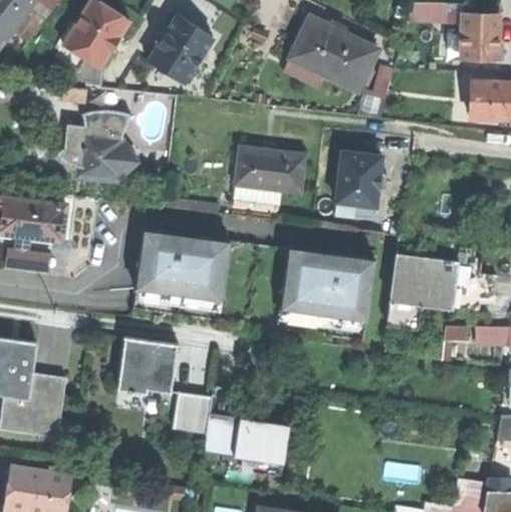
[(0,35),(4,38),(11,30),(33,0),(0,0),(0,35)]
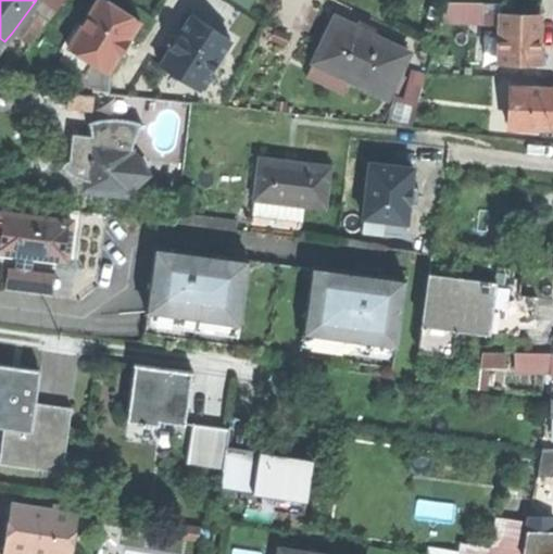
[(36,0),(12,33),(30,47),(66,0),(36,0)]
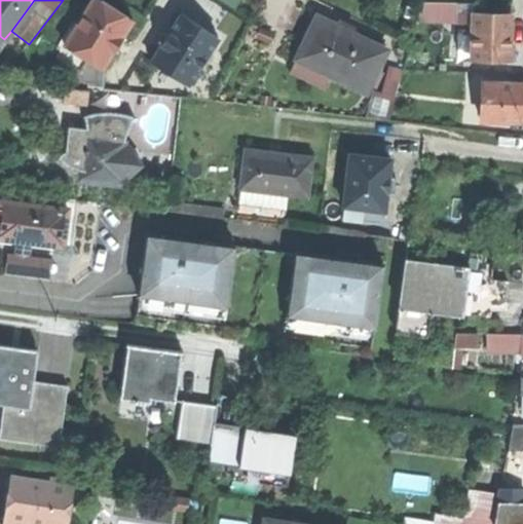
[(129,22),(95,0),(90,0),(63,45),(86,60),(101,69),(116,43),(129,22)]
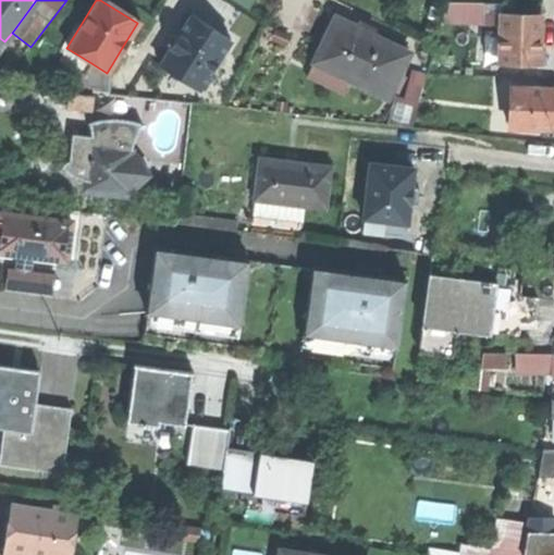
[(228,0),(247,12),(254,0),(228,0)]
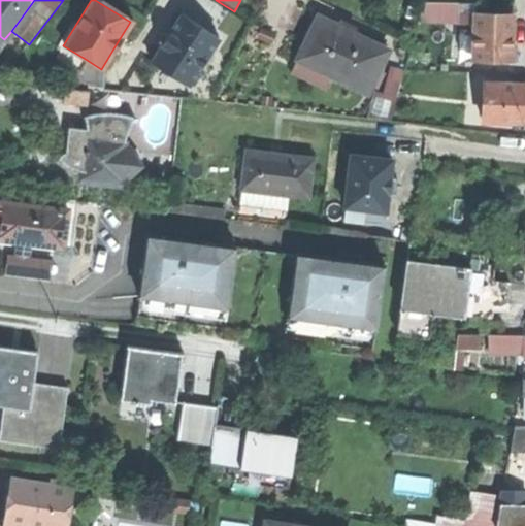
[(459,24),(473,24),(473,17),(473,5),(459,5),(459,24)]
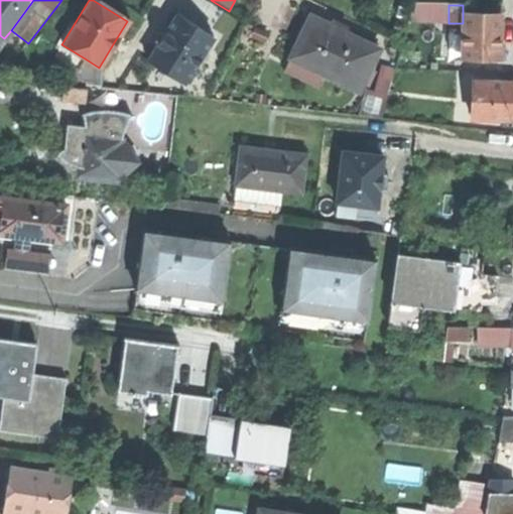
[(173,79),(182,84),(191,70),(212,38),(175,14),(158,40),(146,60),(148,62),(173,79)]
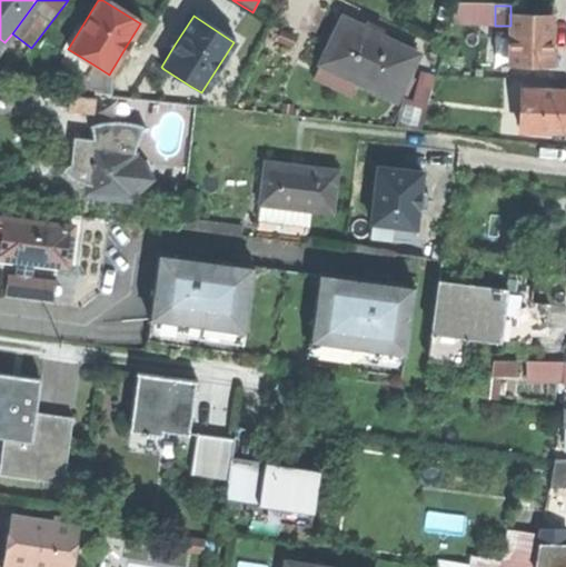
[(509,67),(549,68),(549,42),(550,18),(510,18),(510,26),(509,67)]
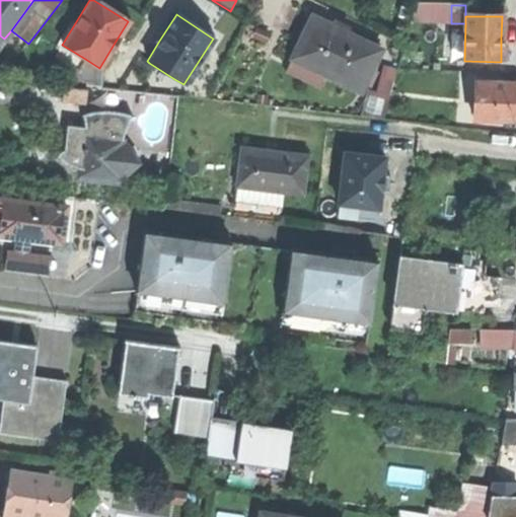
[(378,53),(311,20),(302,42),(293,59),(324,74),(359,91),(378,53)]
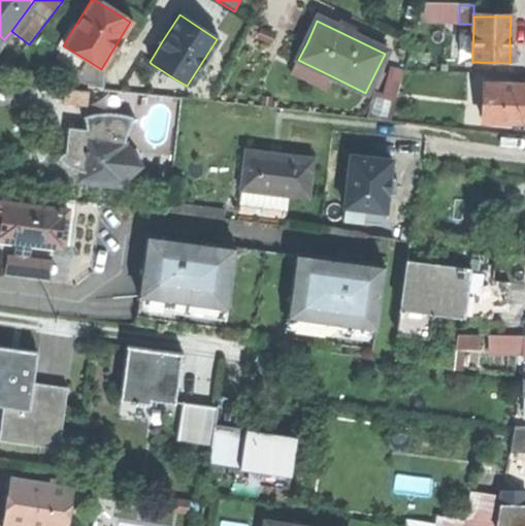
[(78,72),(87,60),(63,45),(55,58),(71,68),(78,72)]
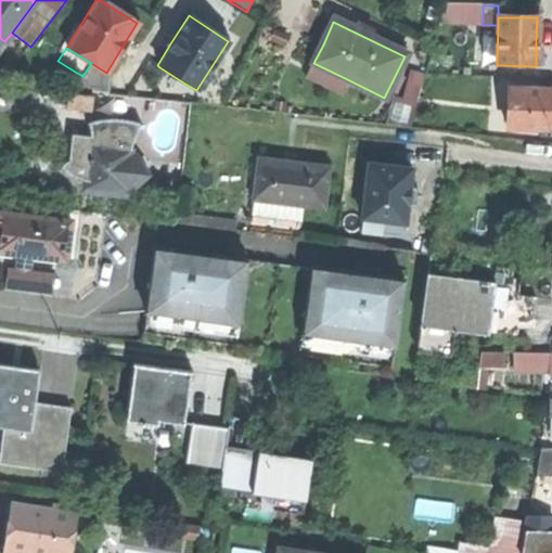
[(106,93),(106,73),(91,63),(82,76),(75,72),(65,88),(106,93)]
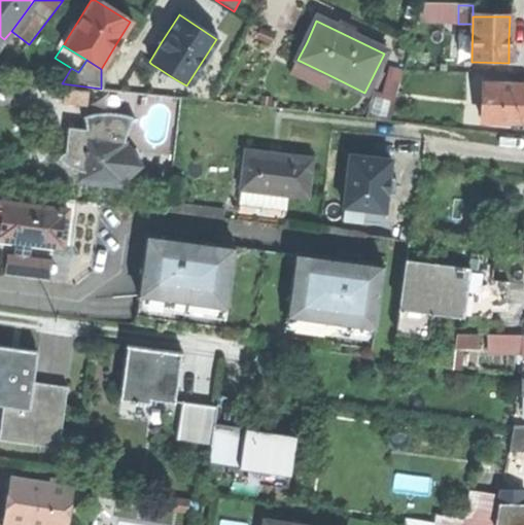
[(323,89),(329,75),(298,60),(291,73),(323,89)]
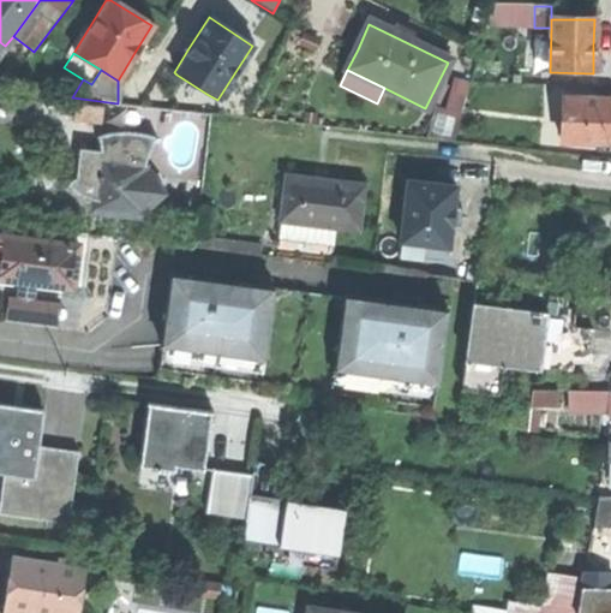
[(196,112),(203,100),(207,94),(177,75),(165,93),(196,112)]
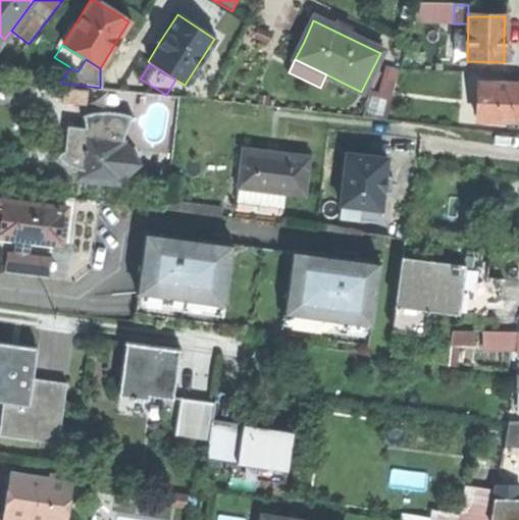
[(394,99),(397,68),(384,67),(381,98),(394,99)]
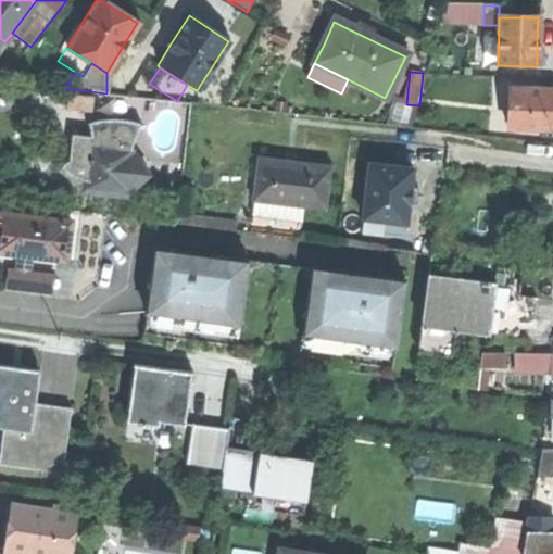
[(213,78),(206,75),(197,90),(187,85),(184,90),(199,100),(213,78)]
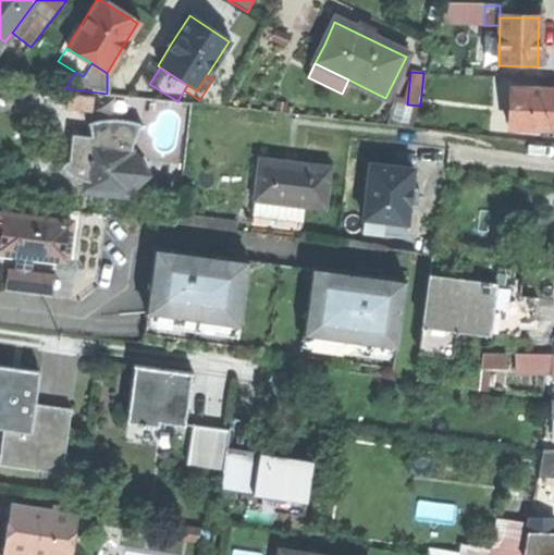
[(509,128),(553,130),(553,90),(545,90),(511,90),(509,128)]
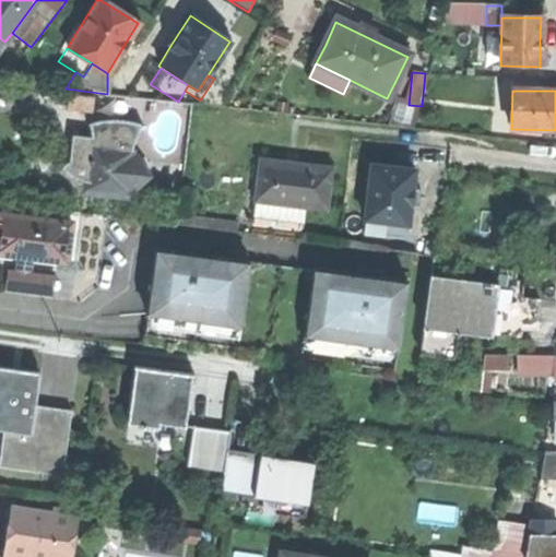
[(68,110),(92,113),(93,95),(70,93),(68,110)]
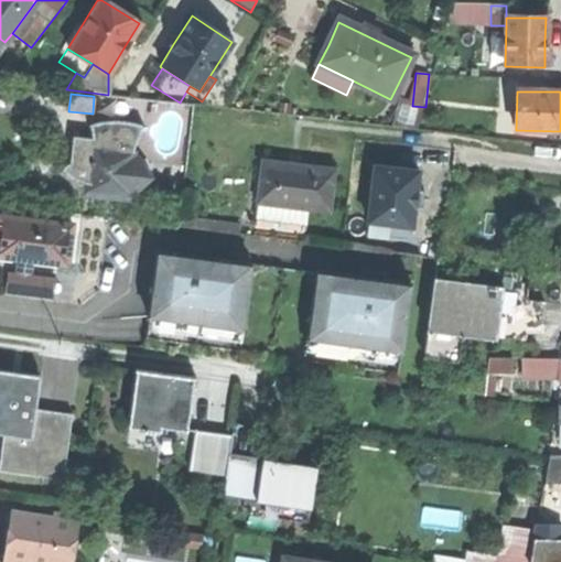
[(90,129),(99,148),(133,151),(141,129),(143,129),(144,127),(130,122),(117,121),(104,122),(87,127),(88,129),(90,129)]
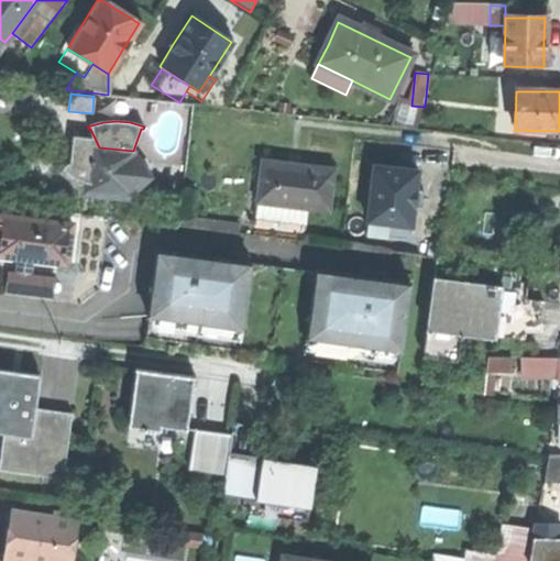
[(87,194),(127,198),(128,193),(132,157),(133,151),(99,147),(79,144),(78,155),(77,164),(90,166),(88,183),(87,194)]
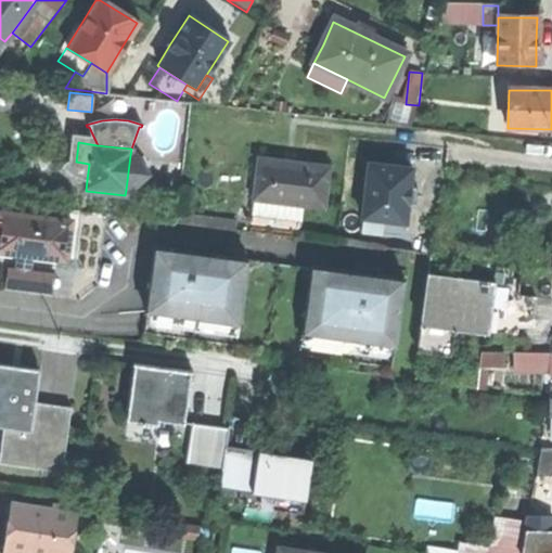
[(136,156),(130,155),(126,190),(131,190),(150,175),(136,156)]
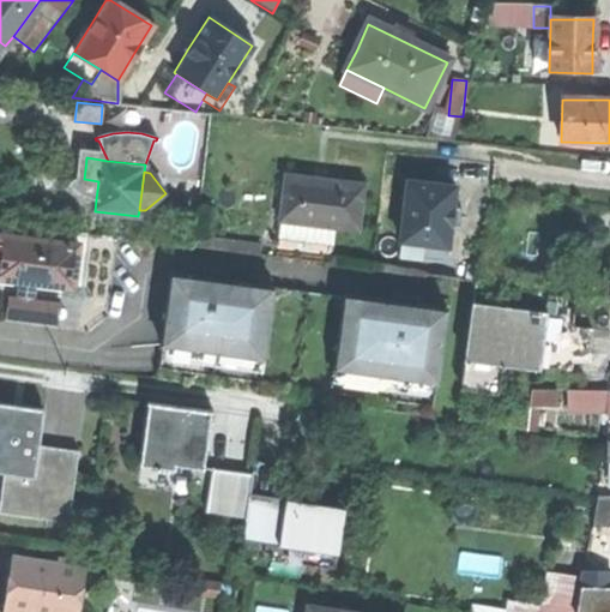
[(398,241),(450,249),(458,183),(405,177),(398,241)]
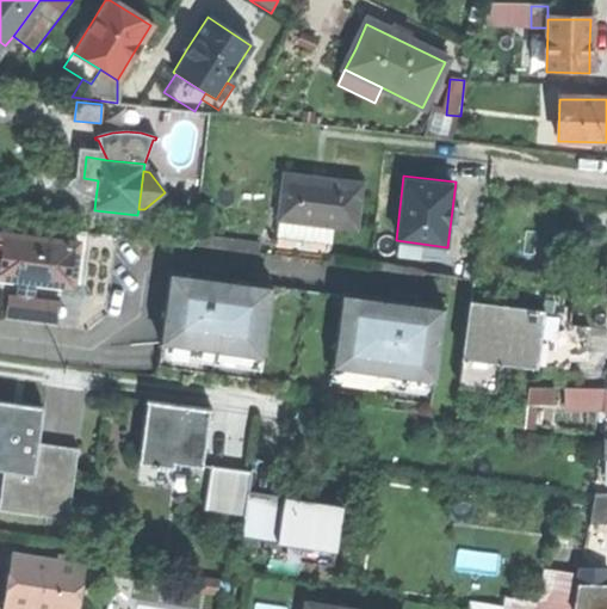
[(309,179),(284,177),(278,221),(328,227),(333,182),(309,179)]
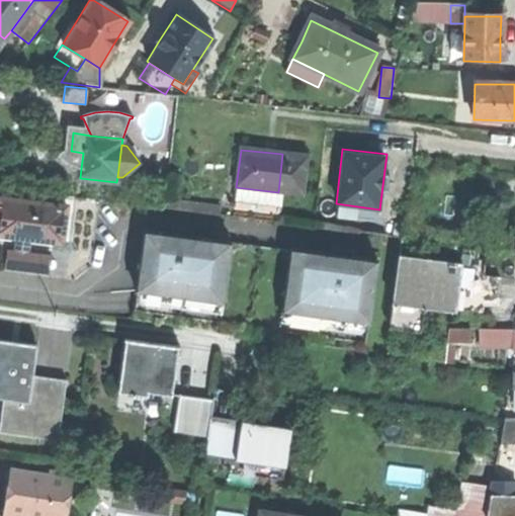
[(64,161),(81,168),(83,153),(71,151),(56,155),(64,161)]
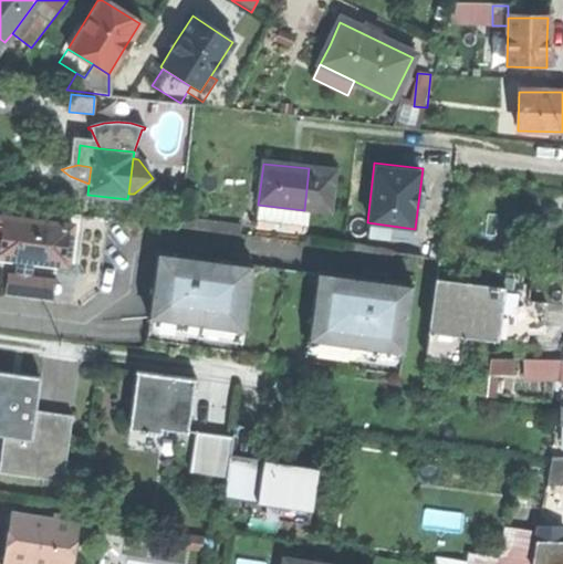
[(334,171),(309,168),(304,210),(330,213),(334,171)]
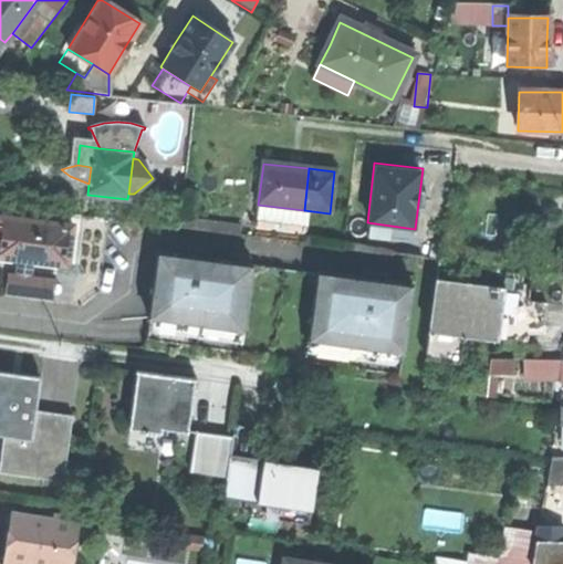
[(300,243),(304,210),(258,205),(254,239),(300,243)]
